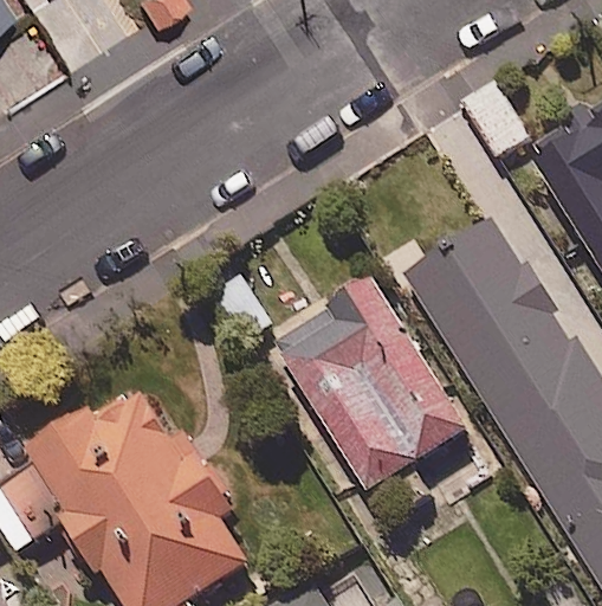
[(529,135),(496,82),(464,101),(497,155),(529,135)]
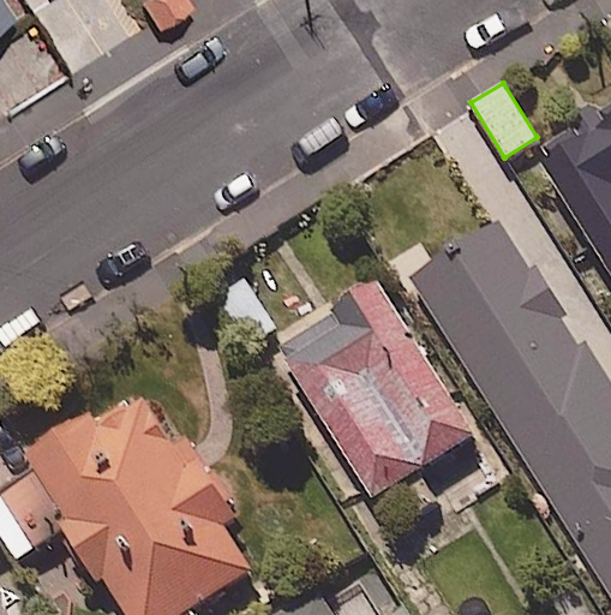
[(610,273),(610,112),(540,155),(610,273)]
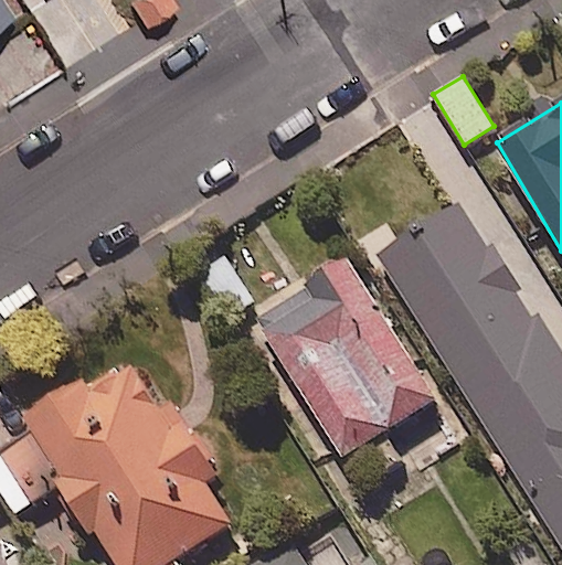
[(561,360),(463,205),(377,260),(561,548),(561,360)]
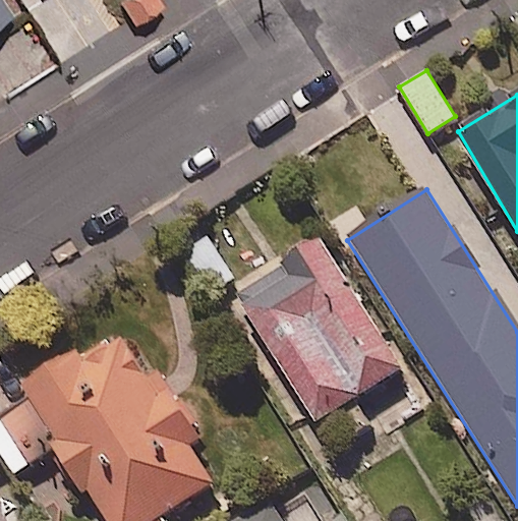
[(320,430),(357,408),(386,390),(380,381),(400,367),(320,238),(233,293),(255,329),(320,430)]
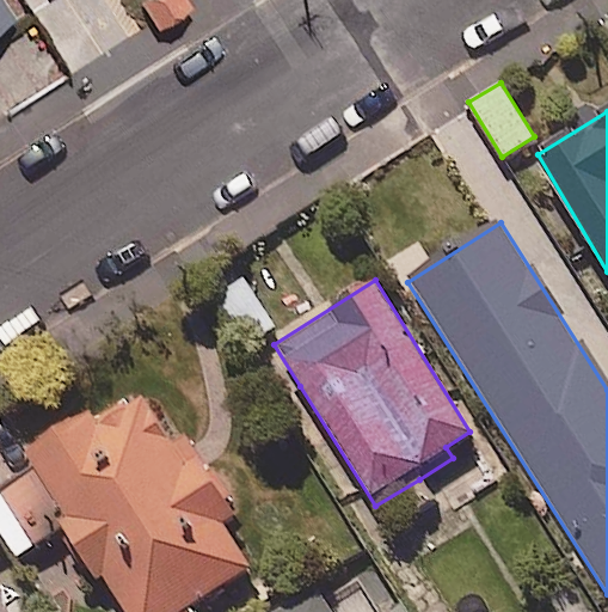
[(94,418),(86,407),(23,452),(35,469),(0,493),(0,530),(17,555),(59,525),(94,576),(100,571),(129,611),(190,611),(186,607),(250,562),(229,534),(221,521),(237,510),(183,434),(172,441),(135,390),(94,418)]
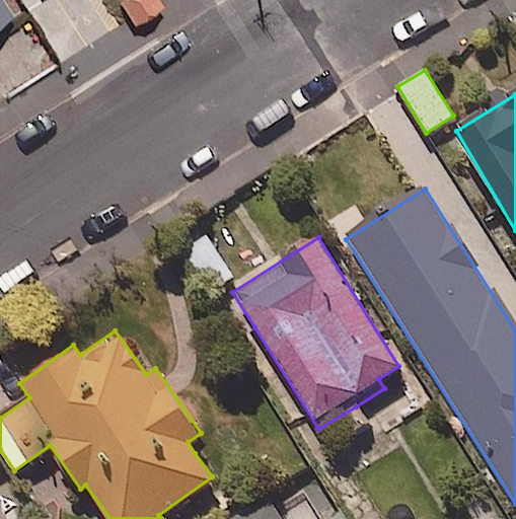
[(278,515),(268,499),(235,518),(317,518),(305,498),(278,515)]
